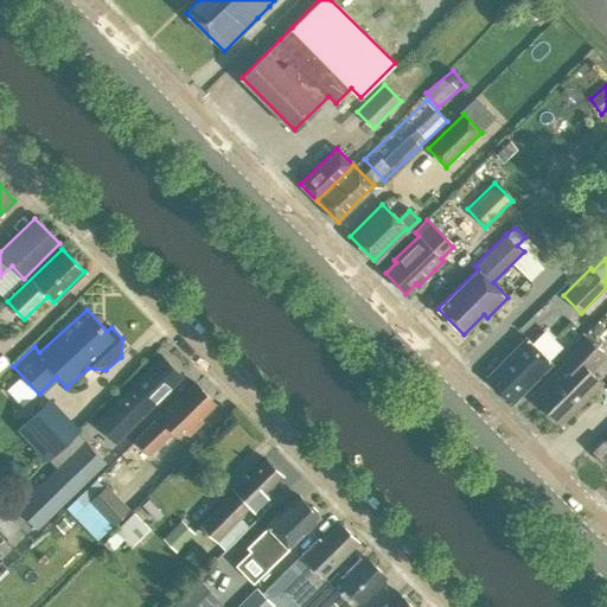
[(563,364),(532,395),(560,422),(600,382),(589,371),(605,356),(583,334),(558,358),(563,364)]
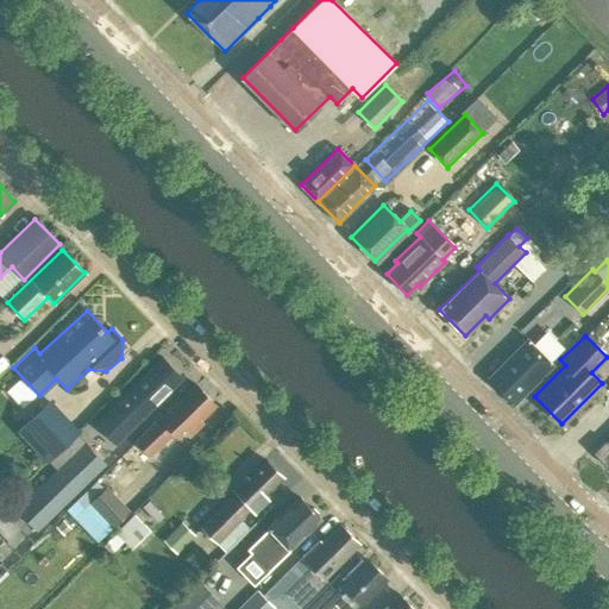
[(552,365),(528,339),(490,377),(515,402),(552,365)]
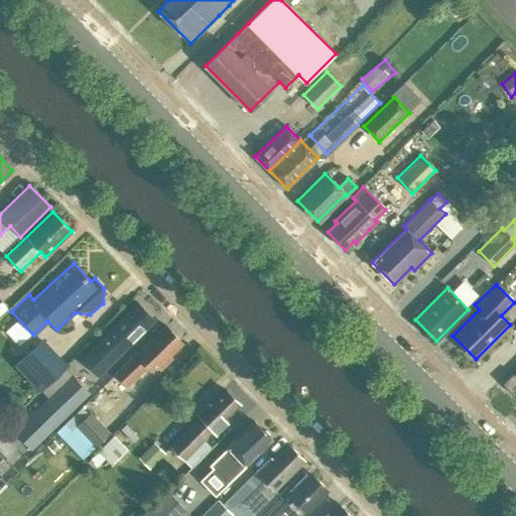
[(83,359),(96,371),(119,348),(122,351),(154,319),(138,303),(106,335),(107,336),(83,359)]
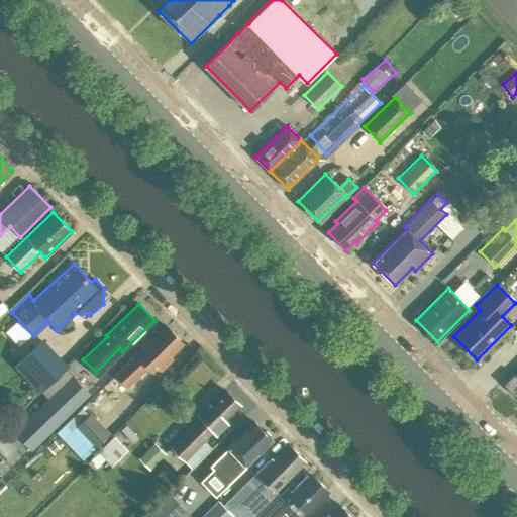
[(170,356),(181,346),(180,341),(166,326),(113,376),(126,389),(147,369),(151,373),(157,368),(161,372),(173,359),(170,356)]
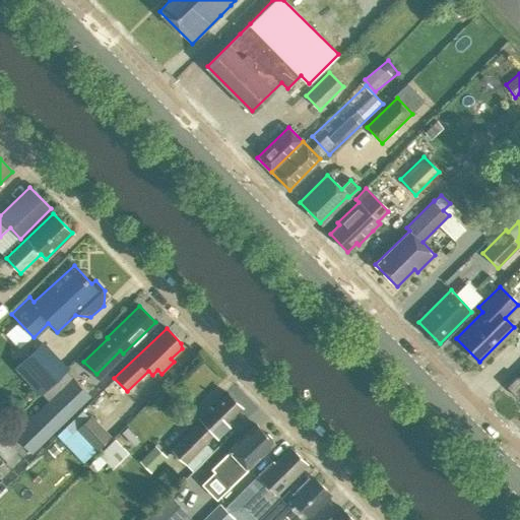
[(14,367),(40,395),(42,394),(66,372),(70,368),(45,339),(14,367)]
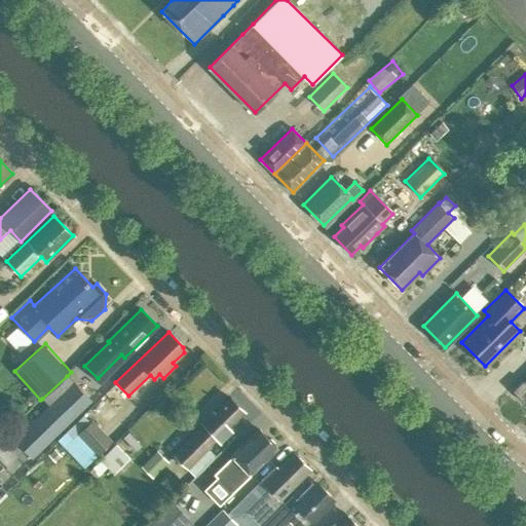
[(33,457),(91,401),(67,376),(42,399),(49,406),(14,440),(27,452),(32,458),(33,457)]
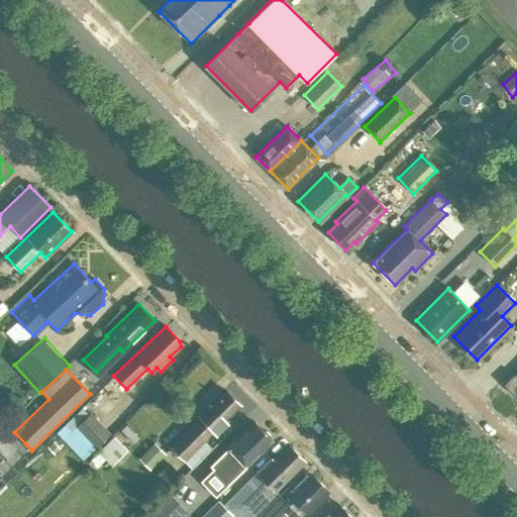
[(516,376),(516,377),(514,374),(504,384),(516,397),(516,395),(516,376)]
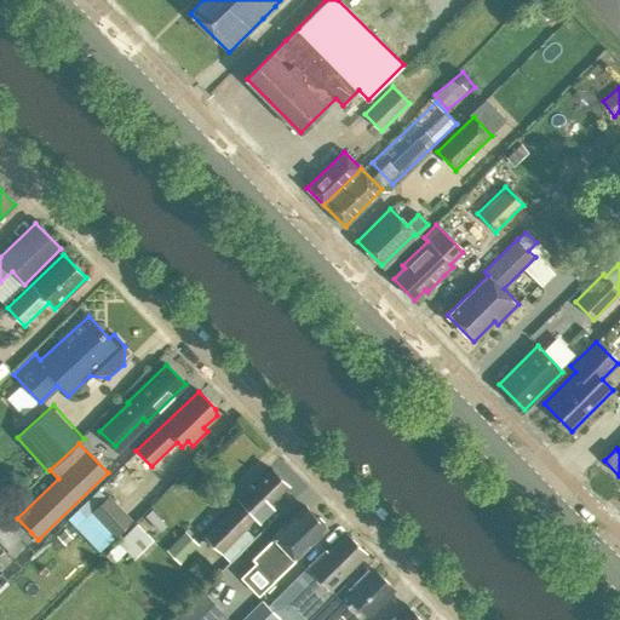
[(270,501),(287,484),(273,469),(254,487),(251,482),(236,497),(240,500),(205,535),(220,552),(257,517),(259,521),(274,506),(270,501)]
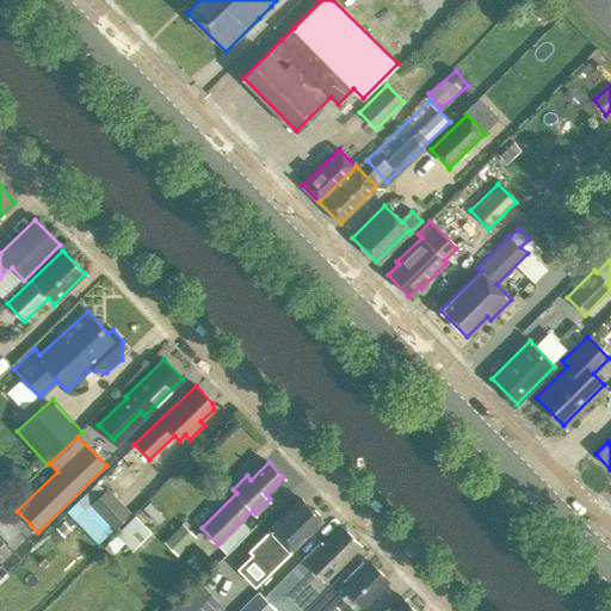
[(130,511),(107,487),(90,505),(82,497),(67,512),(97,543),(112,529),(130,511)]
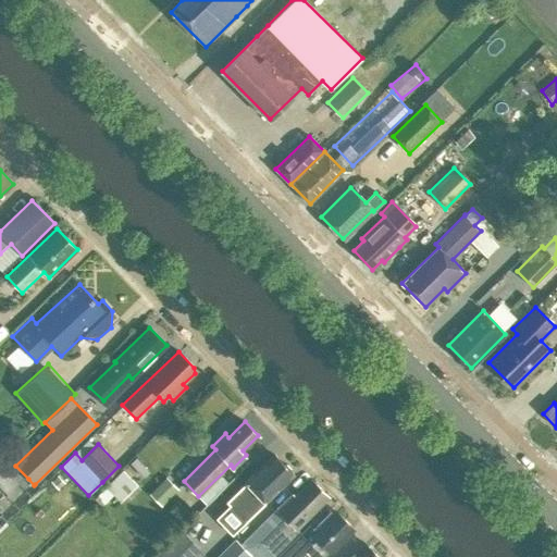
[(265,502),(294,474),(291,472),(291,469),(287,465),(284,465),(274,455),(246,482),(246,483),(225,503),(245,522),(267,503),(265,502)]
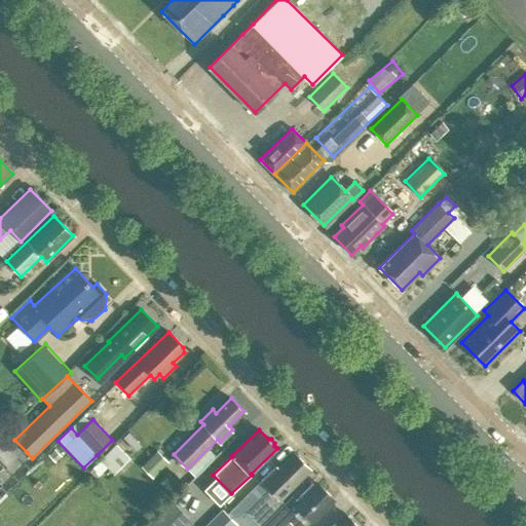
[(116,444),(89,471),(97,478),(107,466),(114,475),(130,458),(116,444)]
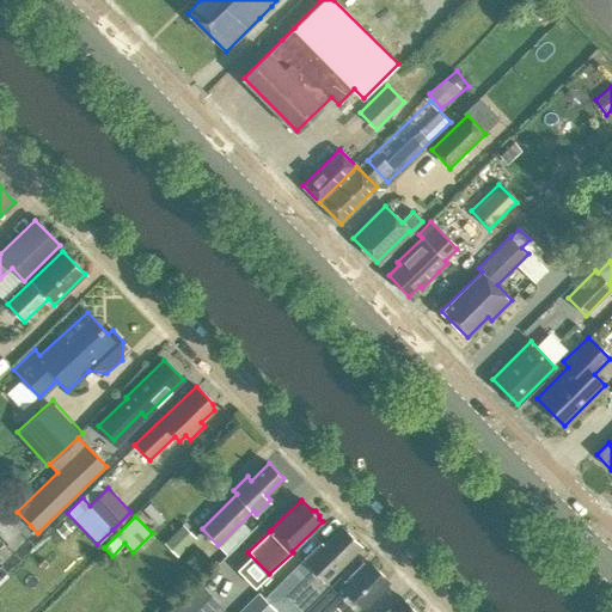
[(65,537),(71,530),(63,522),(56,530),(65,537)]
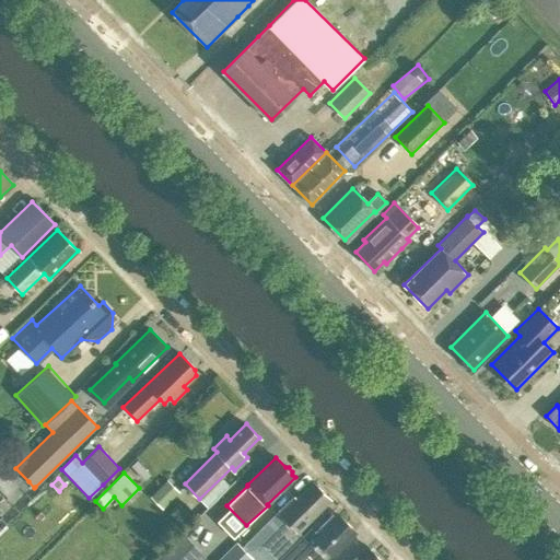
[(162,509),(178,491),(167,480),(151,497),(162,509)]
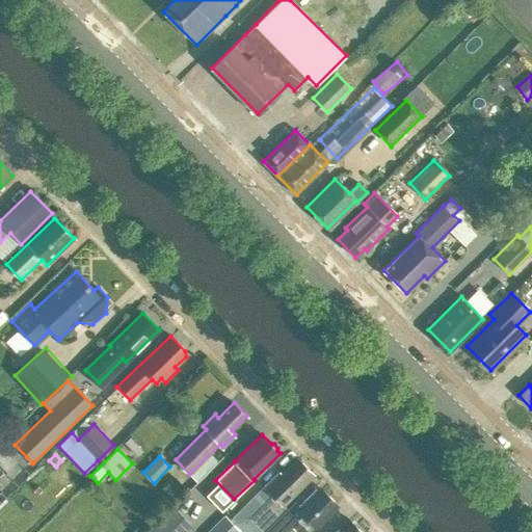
[(249,519),(262,531),(264,531),(277,519),(287,509),(283,505),(314,475),(297,458),(282,474),(278,471),(263,486),(272,496),(249,519)]
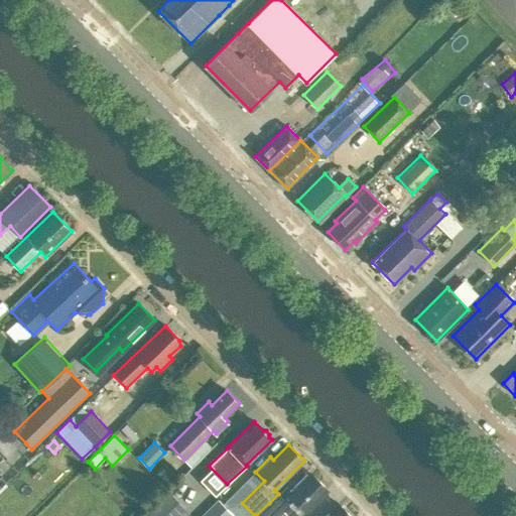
[(305,512),(328,490),(310,473),(291,492),(285,486),(278,494),(269,503),(256,515),(278,515),(283,511),(288,515),(300,515),(305,511),(305,512)]
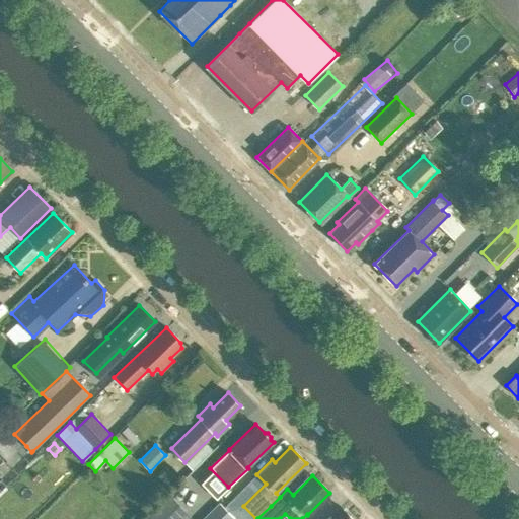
[(180,518),(187,513),(170,497),(147,518),(180,518)]
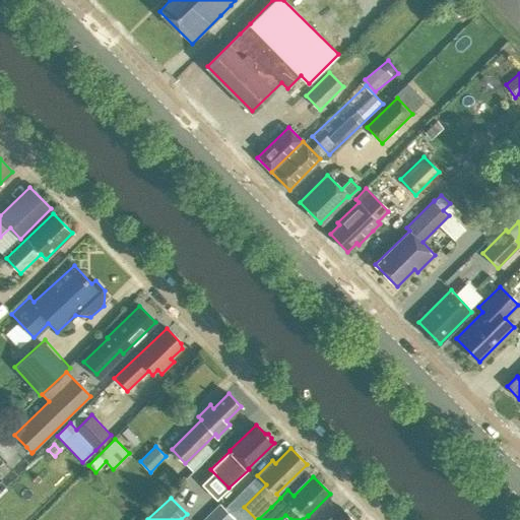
[(234,519),(235,519),(220,504),(203,519),(234,519)]
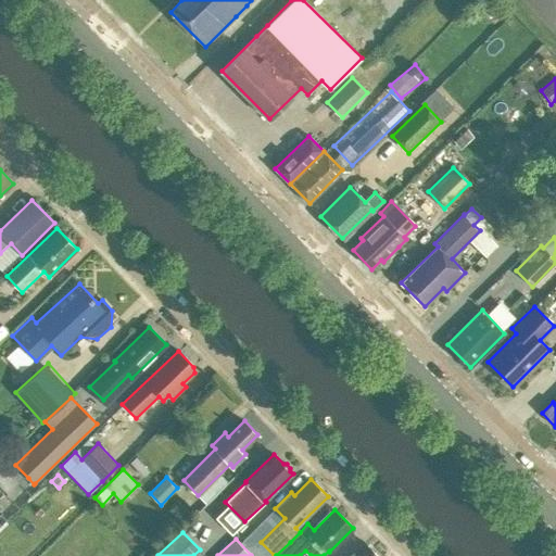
[(377,555),(364,542),(349,555),(377,555)]
